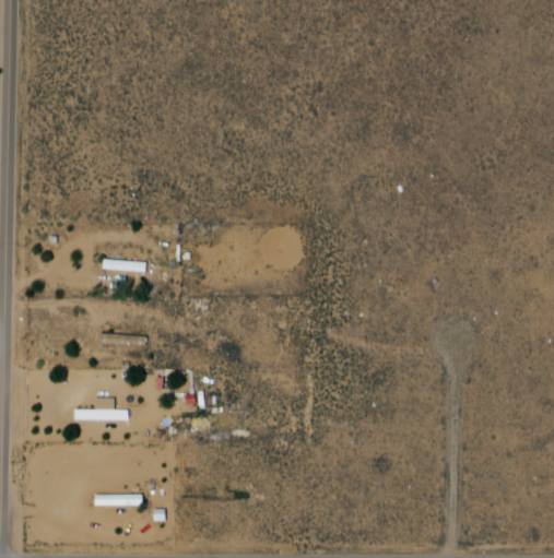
[(104,259),(103,269),(144,275),(145,265),(104,259)]
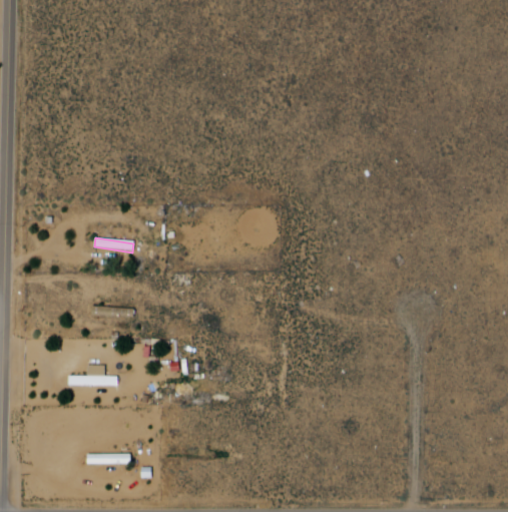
[(67,384),(116,386),(116,378),(67,376),(67,384)]
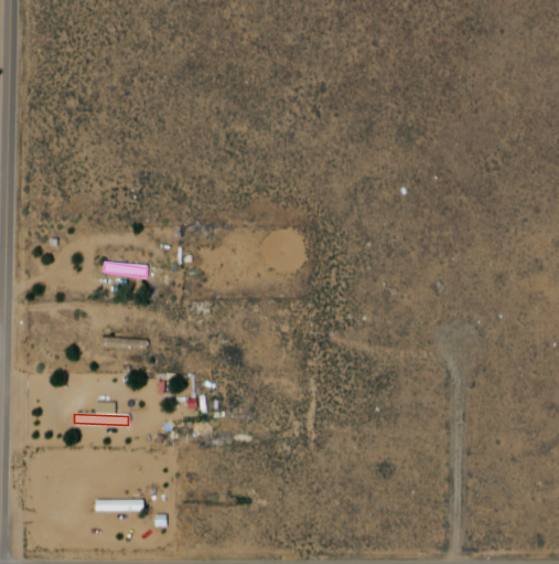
[(97,500),(97,509),(143,508),(142,500),(97,500)]
